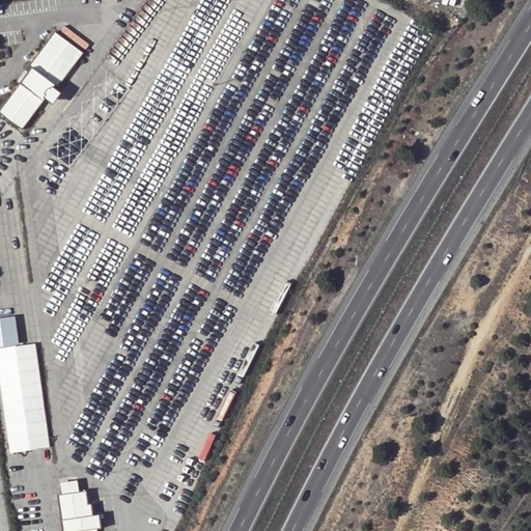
[(26,67),(29,71),(19,84),(0,109),(0,114),(21,131),(47,98),(49,99),(50,96),(53,92),(52,91),(55,86),(57,87),(82,55),(52,33),(26,67)]
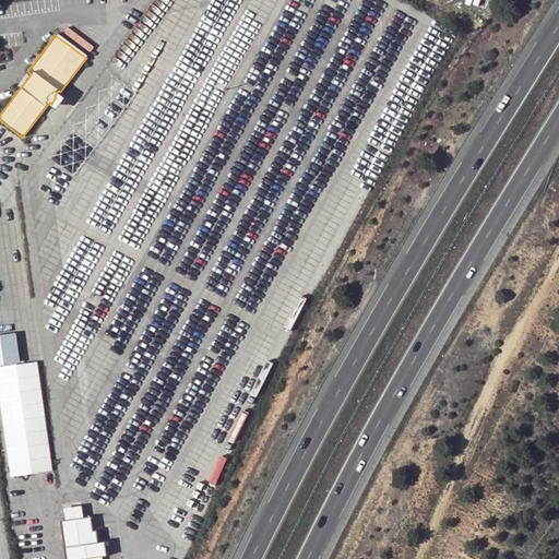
[(16,86),(20,88),(31,74),(27,71),(16,86)]
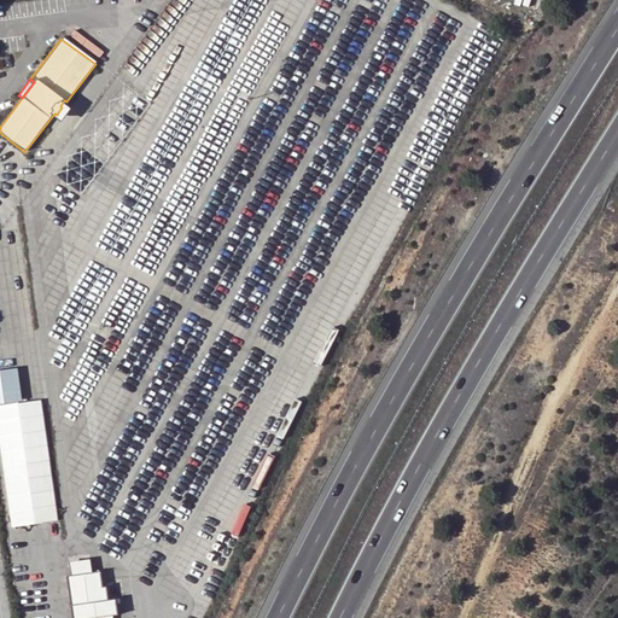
[(51,464),(4,470),(12,530),(59,523),(51,464)]
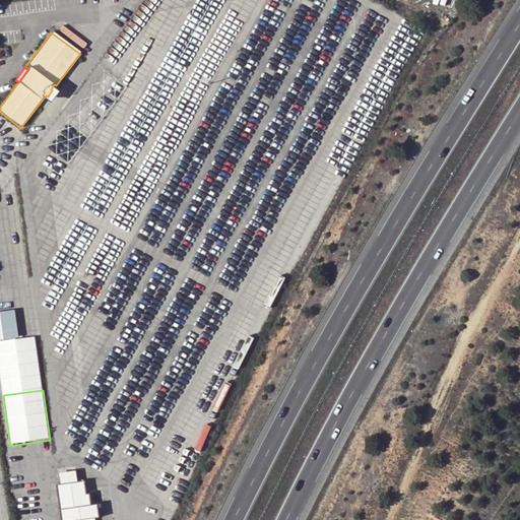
[(60,484),(77,481),(76,475),(59,477),(60,484)]
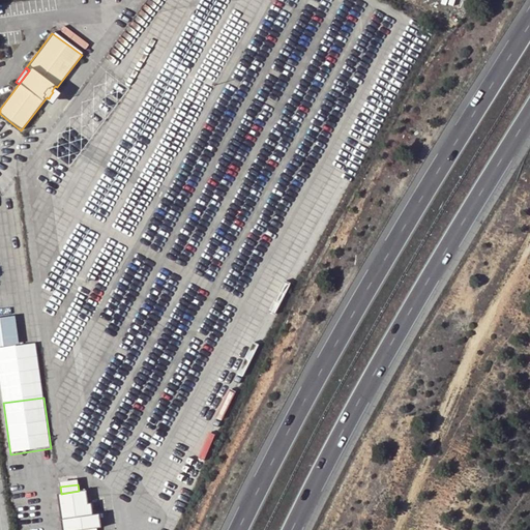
[(79,491),(61,494),(56,495),(61,529),(77,529),(101,527),(99,513),(93,513),(91,503),(88,503),(86,491),(79,491)]
